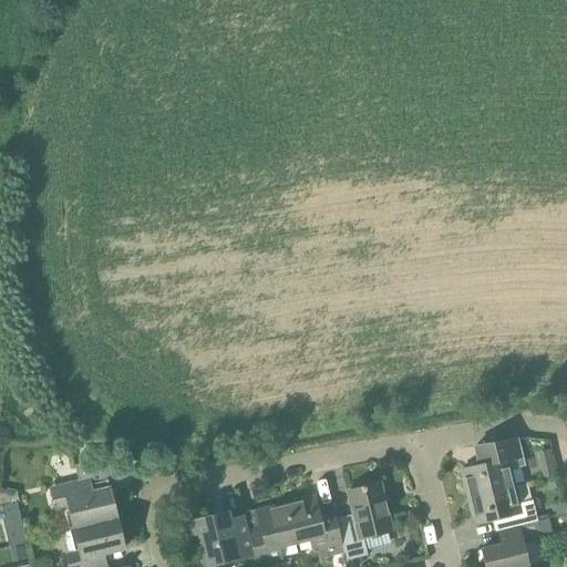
[(468,498),(515,486),(511,470),(525,466),(519,440),(475,446),(481,466),(462,471),(468,498)]
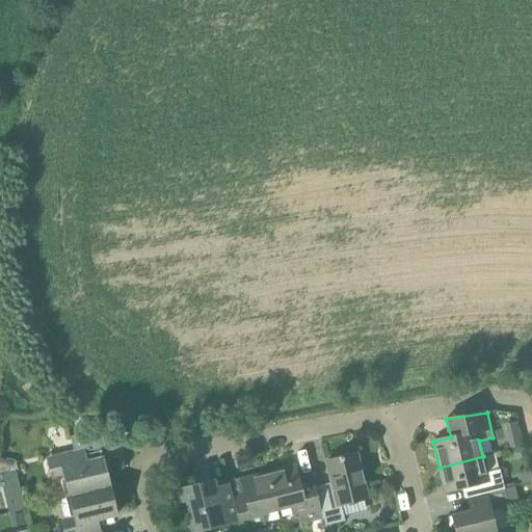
[(73,439),(76,452),(48,459),(51,474),(63,472),(70,498),(110,488),(97,432),(73,439)]
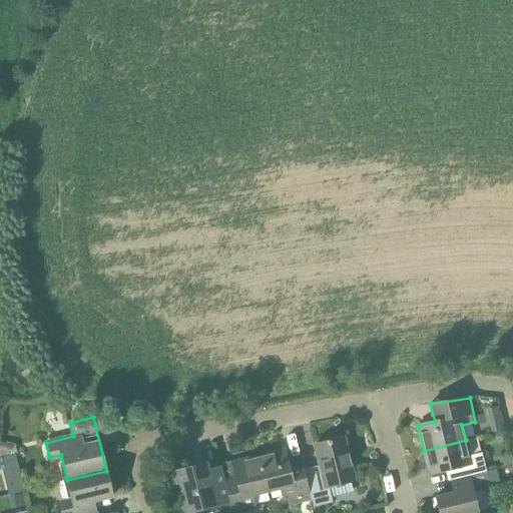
[(307,476),(313,500),(315,507),(333,502),(329,487),(355,481),(344,438),(315,445),(322,473),(307,476)]
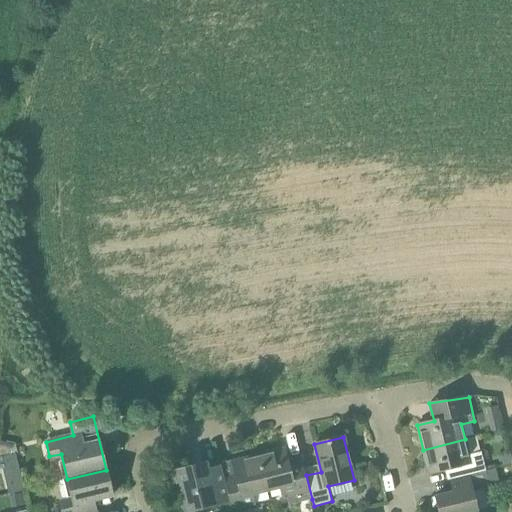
[(454,479),(458,478),(484,471),(479,452),(469,455),(465,439),(423,450),(429,474),(452,468),(454,479)]
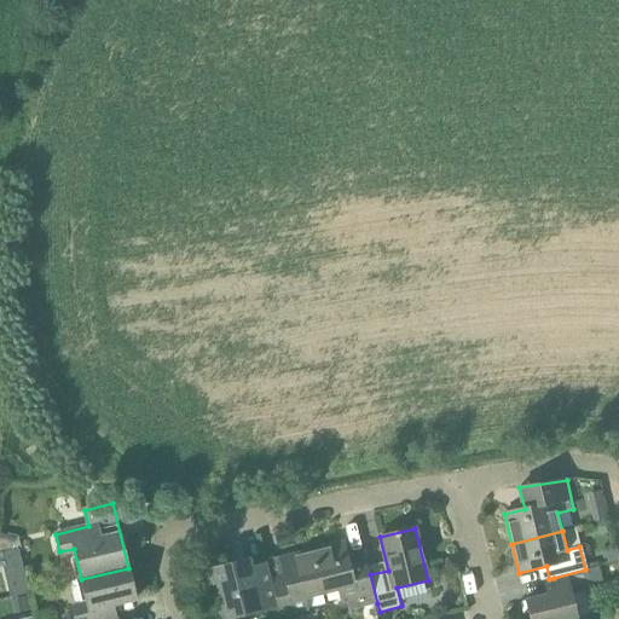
[(0,553),(4,553),(4,555),(22,550),(18,536),(0,541),(0,553)]
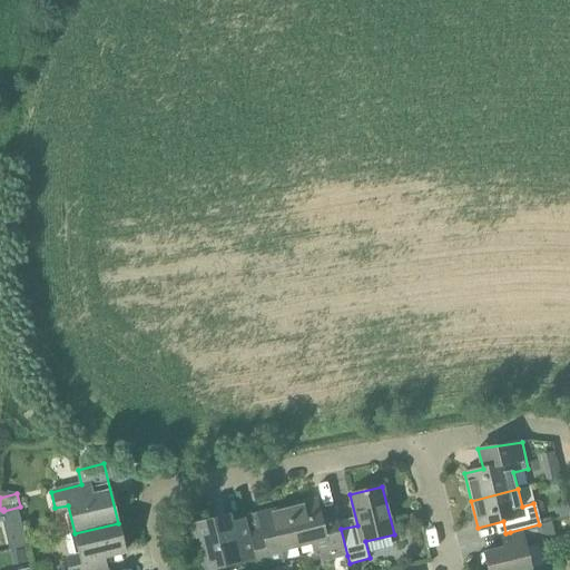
[(347,556),(341,529),(336,512),(321,516),(316,500),(304,503),(304,504),(288,508),(298,547),(316,542),(321,562),(347,556)]
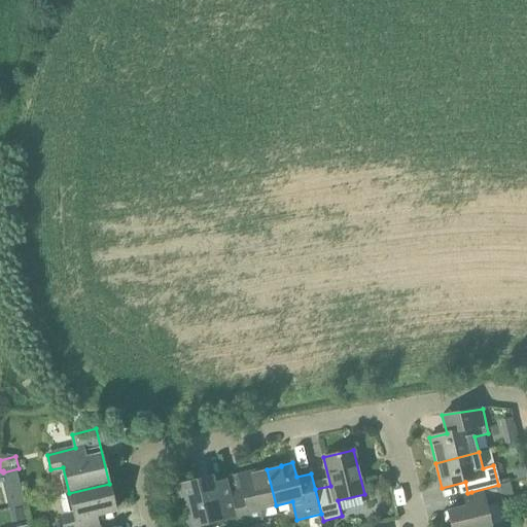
[(243,490),(230,493),(236,517),(238,526),(248,526),(264,524),(259,510),(276,505),(267,469),(251,473),(250,472),(239,476),(243,490)]
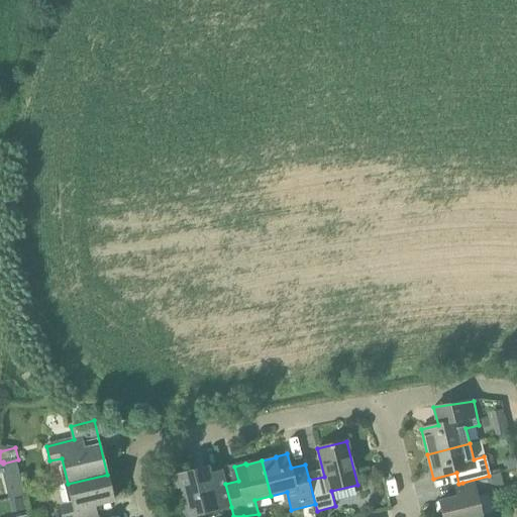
[(208,468),(175,476),(184,516),(191,516),(231,507),(225,484),(224,480),(222,470),(209,474),(208,468)]
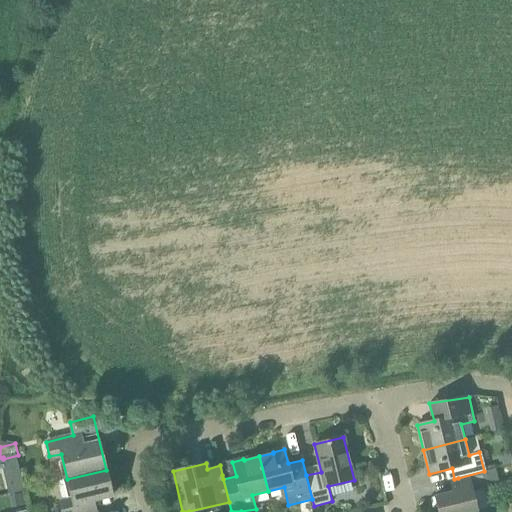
[(435,497),(438,511),(477,511),(472,488),(497,482),(494,469),(484,471),(458,478),(461,491),(435,497)]
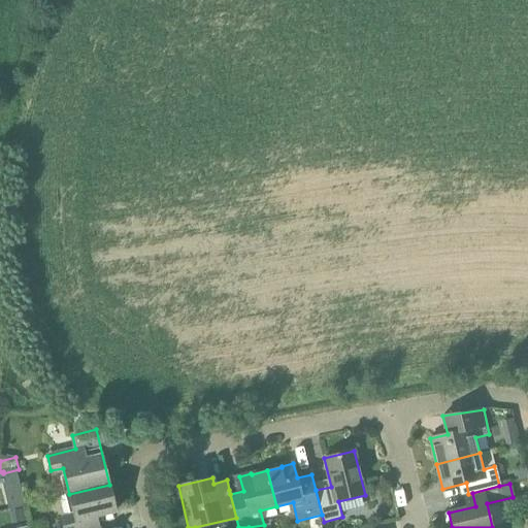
[(109,485),(69,494),(74,514),(62,516),(64,527),(94,527),(92,517),(117,512),(109,485)]
